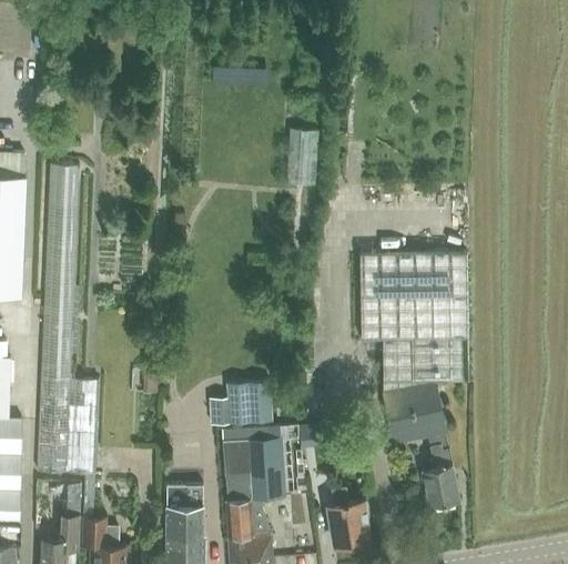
[(283,183),(314,184),(315,129),(285,128),(283,183)]
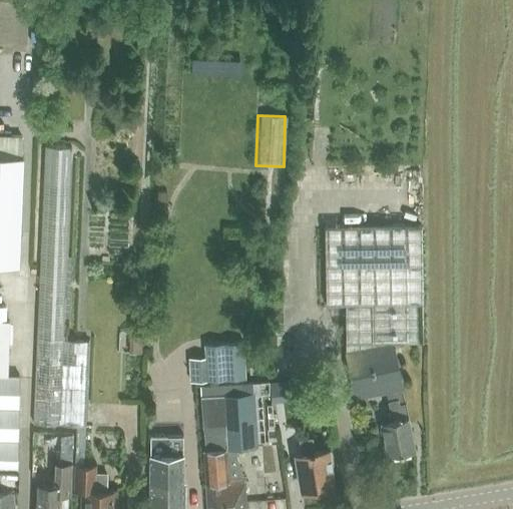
[(71,151),(45,150),(33,430),(77,432),(75,468),(83,468),(88,345),(63,344),(71,151)]
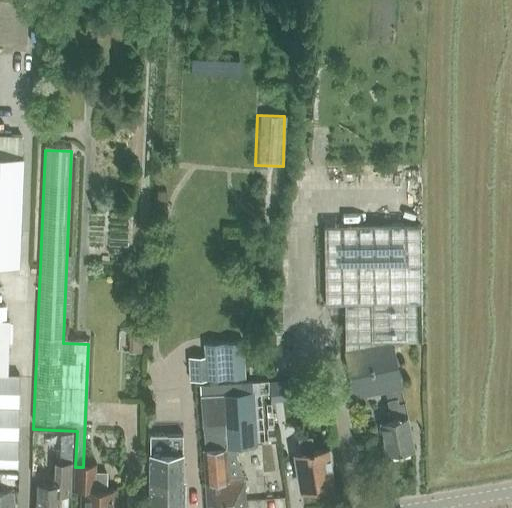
[(0,266),(18,267),(23,160),(0,158),(0,266)]
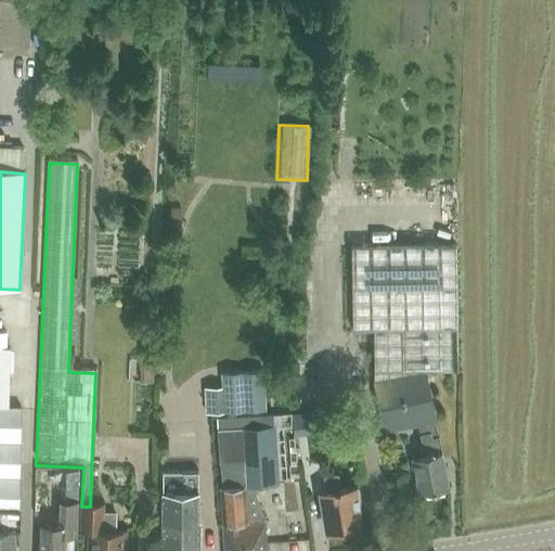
[(374,332),(373,383),(423,373),(424,373),(452,373),(451,331),(456,331),(455,247),(351,248),(353,332),(374,332)]
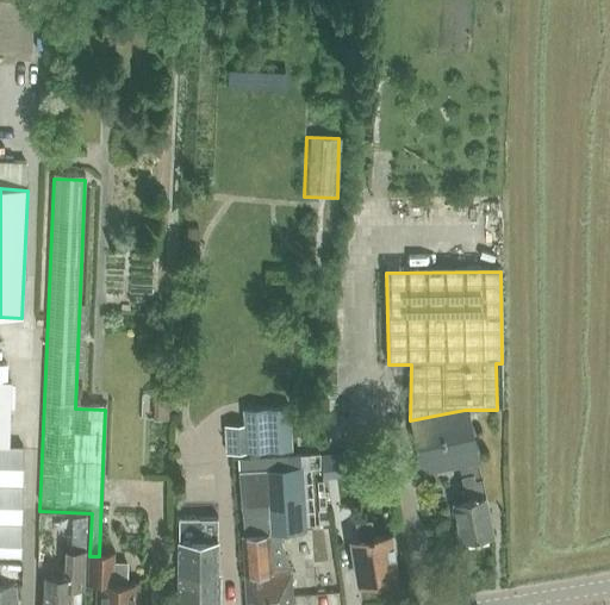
[(477,466),(466,410),(465,410),(410,420),(422,476),(459,469),(462,488),(479,485),(475,467),(477,466)]
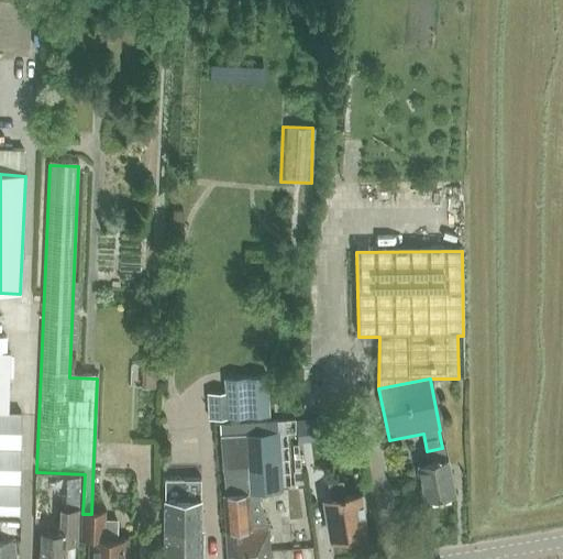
[(266,380),(224,382),(227,423),(268,420),(266,380)]
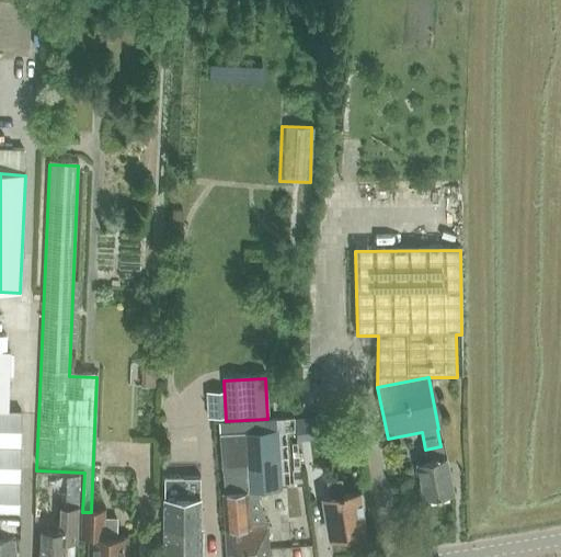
[(0,519),(19,520),(21,415),(8,415),(0,415),(0,519)]
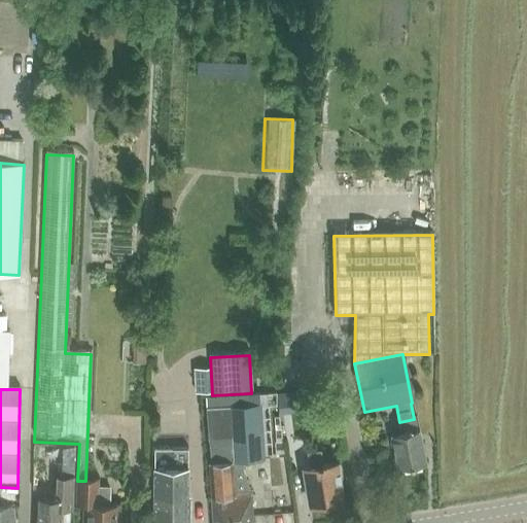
[(304,411),(302,394),(277,397),(279,414),(304,411)]
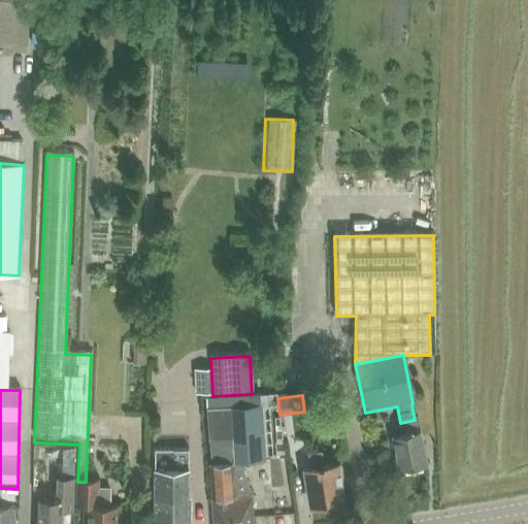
[(233,465),(265,463),(261,405),(207,408),(211,467),(210,467),(213,523),(253,523),(251,496),(235,497),(233,465)]
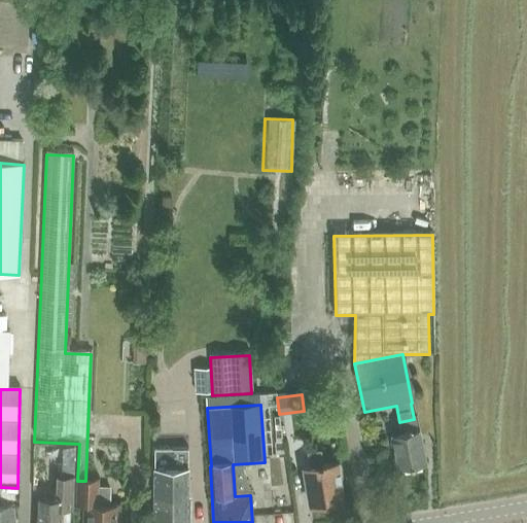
[(414,419),(399,422),(401,434),(392,437),(399,471),(425,465),(416,418),(414,419)]
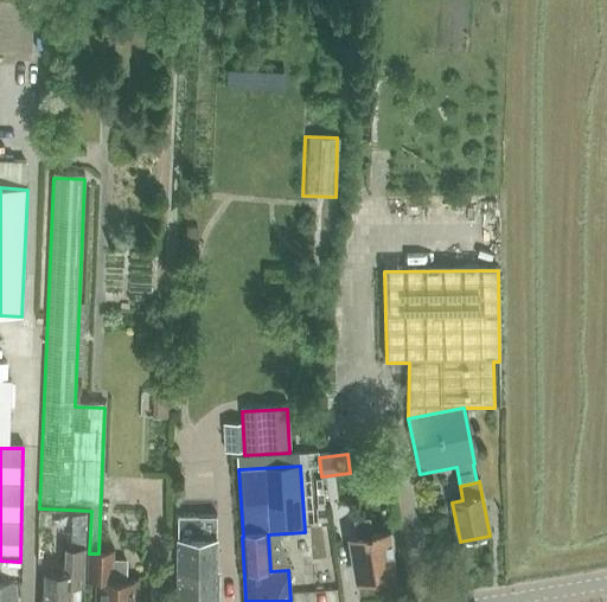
[(66,530),(65,538),(66,539),(66,551),(83,552),(85,552),(87,518),(68,517),(68,530),(66,530)]
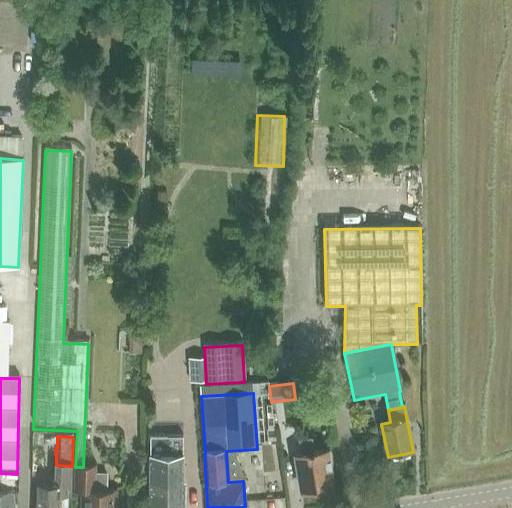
[(184,507),(184,483),(183,483),(183,438),(149,438),(149,507),(184,507)]
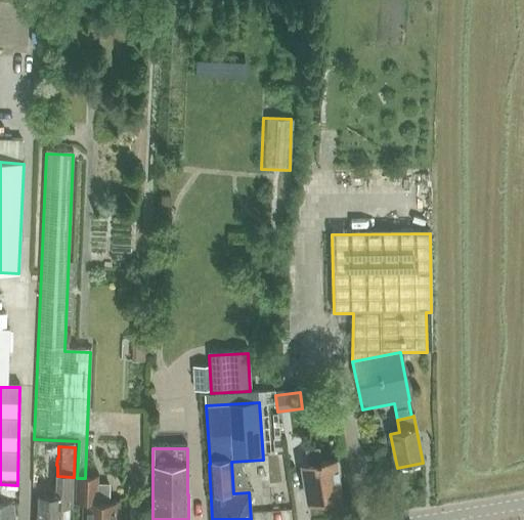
[(337,478),(339,477),(337,464),(334,465),(334,462),(321,465),(318,449),(305,451),(308,467),(302,468),(308,504),(340,499),(337,478)]
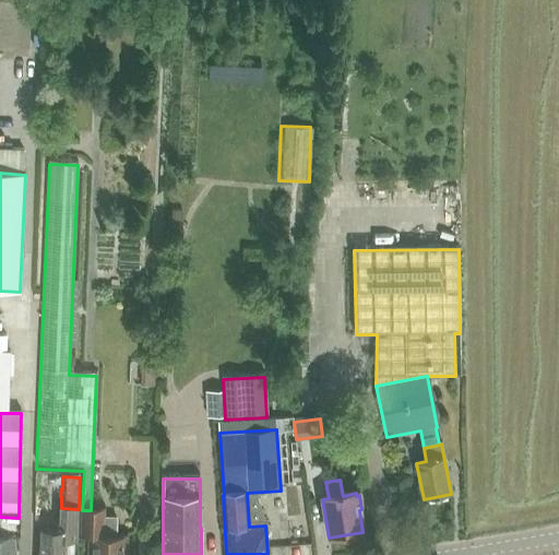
[(66,554),(67,543),(75,543),(76,509),(61,508),(60,508),(59,532),(40,531),(38,554),(66,554)]
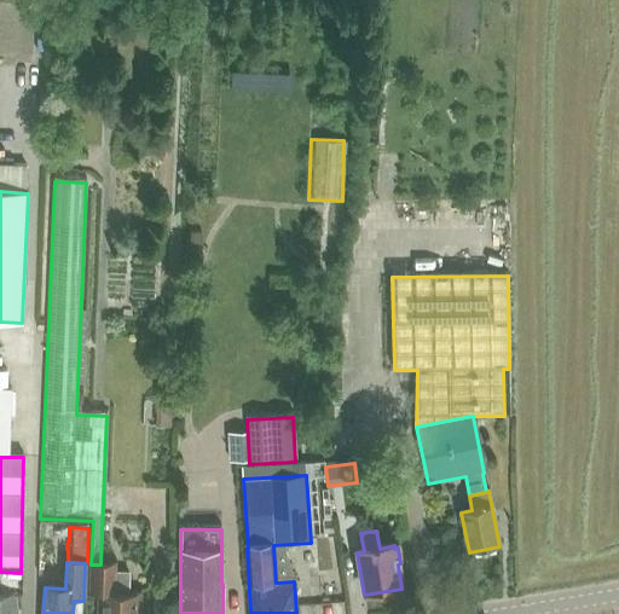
[(115,566),(102,565),(91,565),(90,565),(88,595),(98,595),(98,613),(138,613),(139,595),(127,595),(127,575),(114,575),(115,566)]
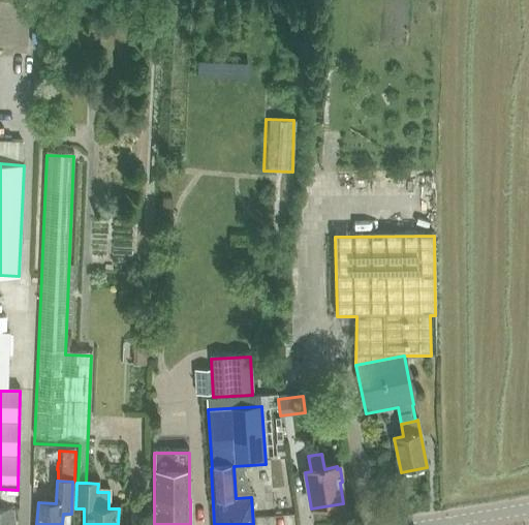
[(18,490),(0,489),(0,524),(14,524),(12,507),(18,507),(18,490)]
